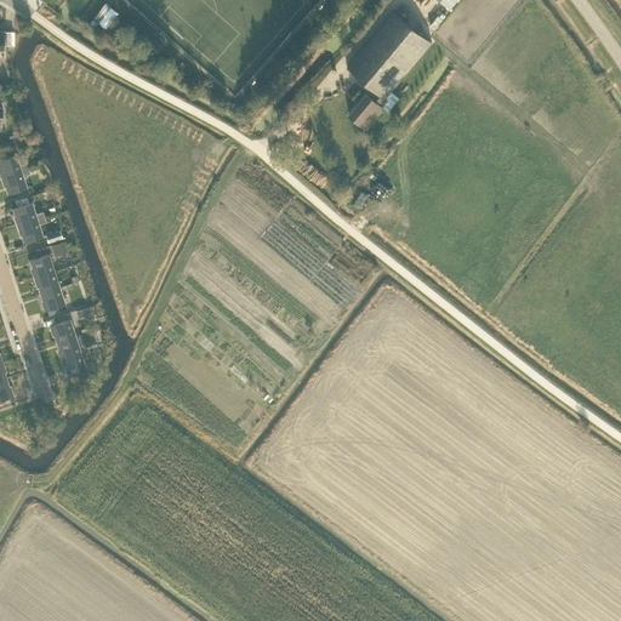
[(348,67),(358,75),(375,90),(370,96),(366,93),(349,114),(366,129),(383,107),(382,106),(387,100),(383,97),(398,79),(399,80),(431,41),(394,11),(348,67)]
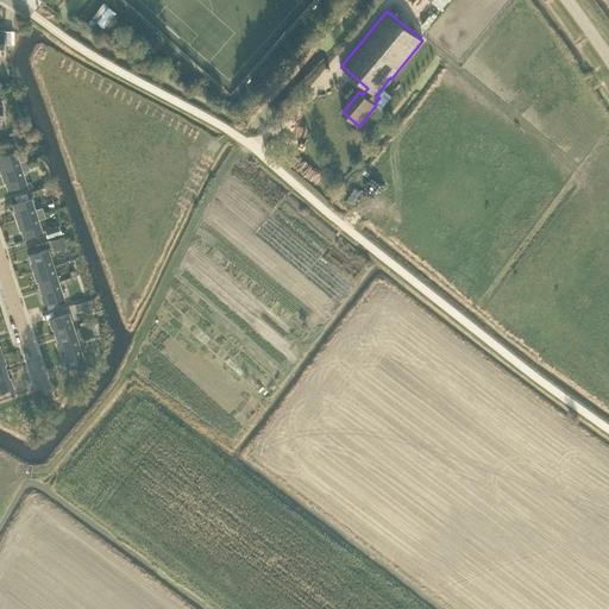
[(19,162),(16,150),(0,155),(0,163),(0,164),(0,163),(0,170),(1,173),(27,164),(26,159),(19,162)]
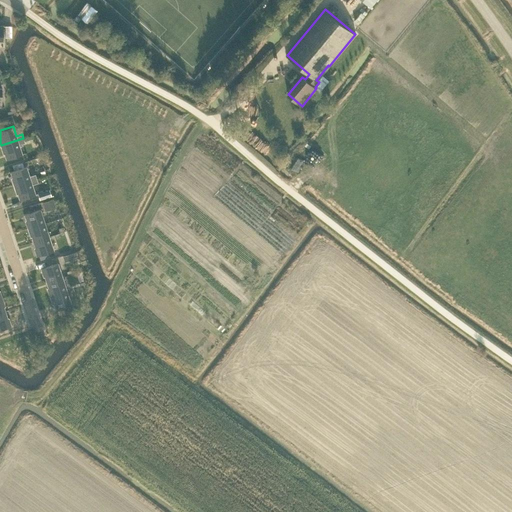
[(22,154),(19,144),(25,142),(23,138),(1,145),(3,154),(5,153),(7,159),(22,154)]
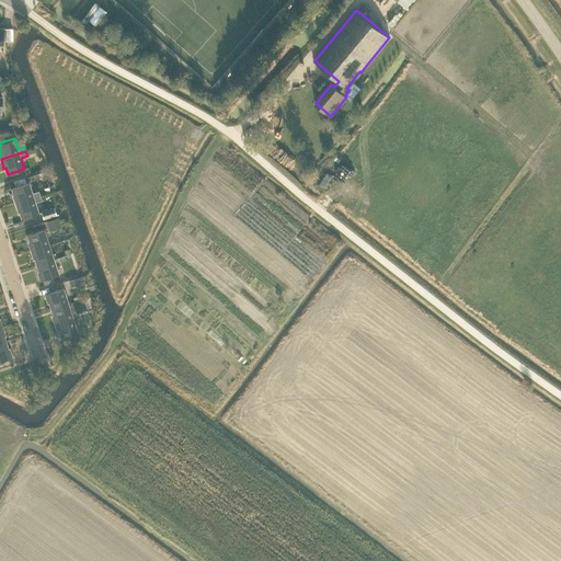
[(29,183),(12,187),(14,195),(13,195),(15,204),(41,195),(38,191),(32,193),(29,183)]
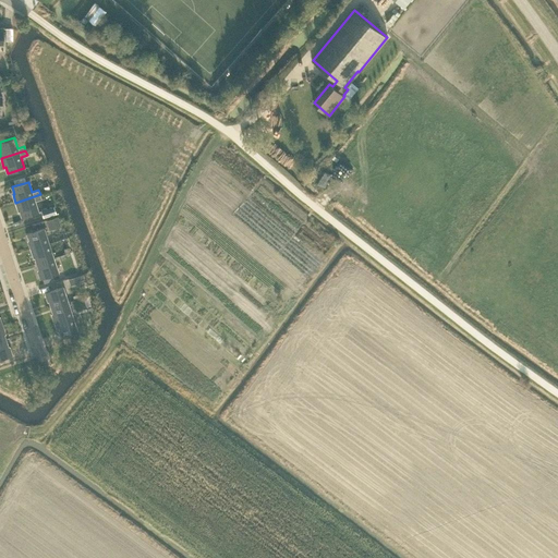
[(20,210),(22,217),(38,211),(35,202),(41,199),(40,194),(15,203),(19,211),(20,210)]
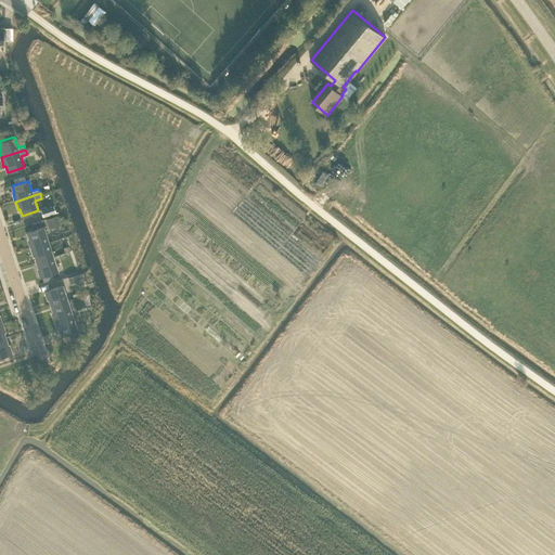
[(41,209),(43,217),(56,213),(53,205),(41,209)]
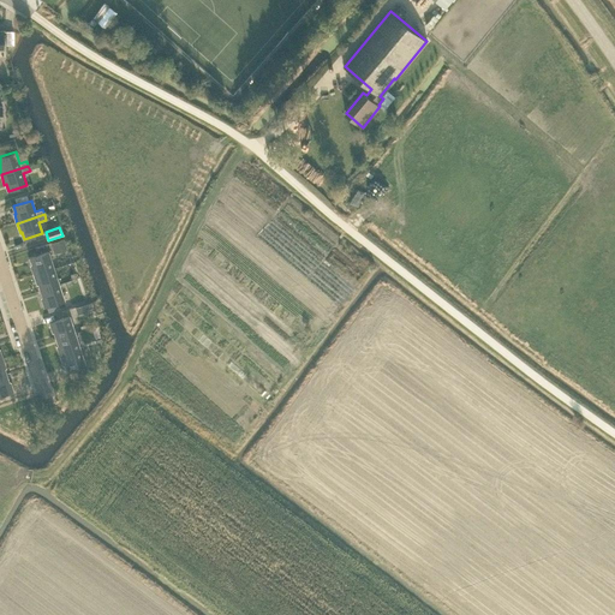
[(64,238),(52,243),(55,254),(67,249),(64,238)]
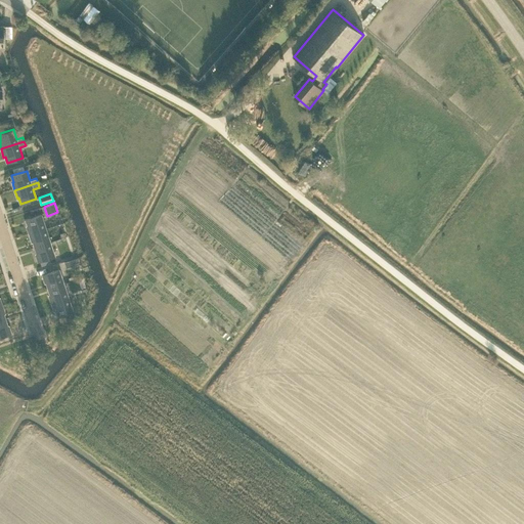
[(41,214),(26,219),(28,225),(27,226),(29,233),(46,228),(41,214)]
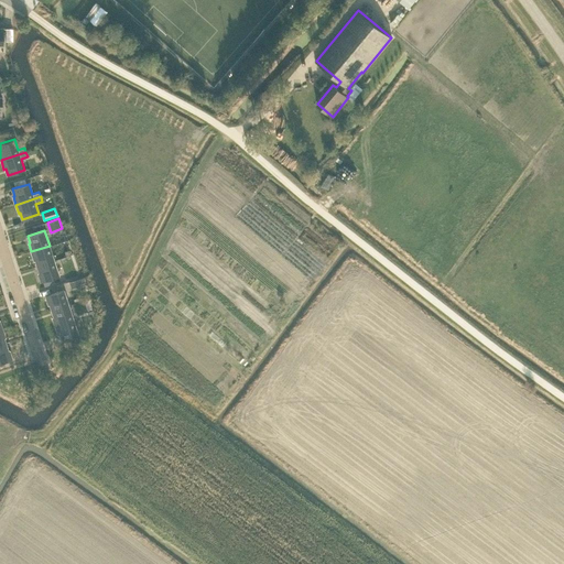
[(34,260),(35,260),(38,267),(54,261),(50,246),(31,251),(34,260)]
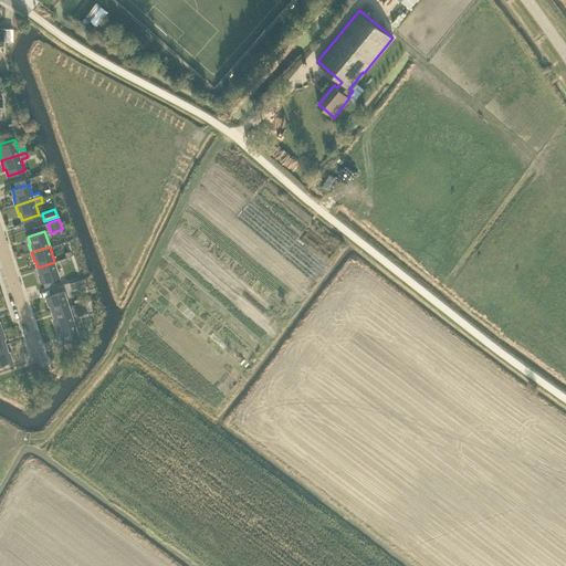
[(39,274),(41,283),(60,276),(54,262),(38,268),(40,274),(39,274)]
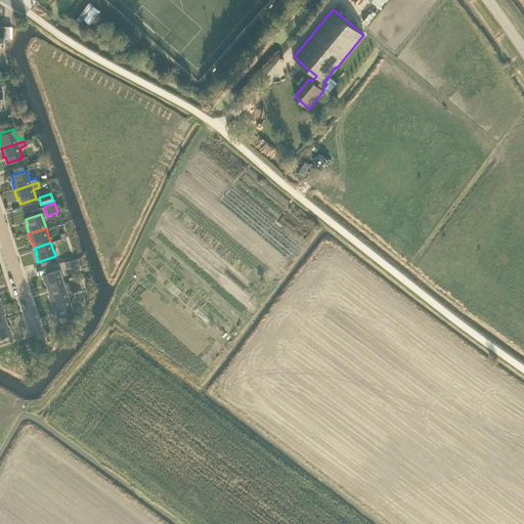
[(78,258),(64,262),(66,267),(74,265),(74,263),(79,262),(78,258)]
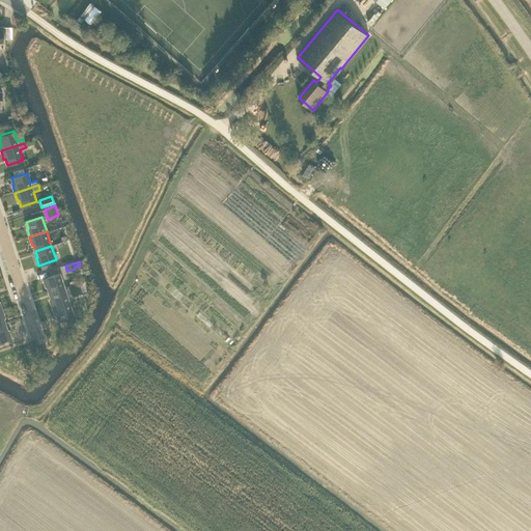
[(60,273),(43,278),(46,286),(47,286),(49,292),(64,287),(60,273)]
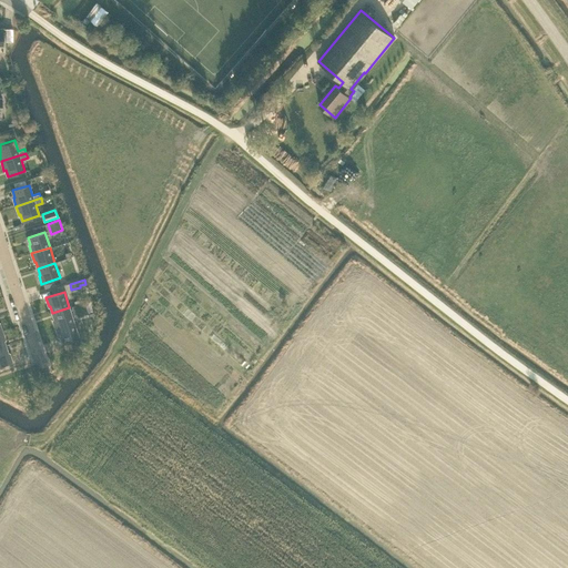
[(54,320),(53,320),(56,328),(74,322),(69,307),(52,313),(54,320)]
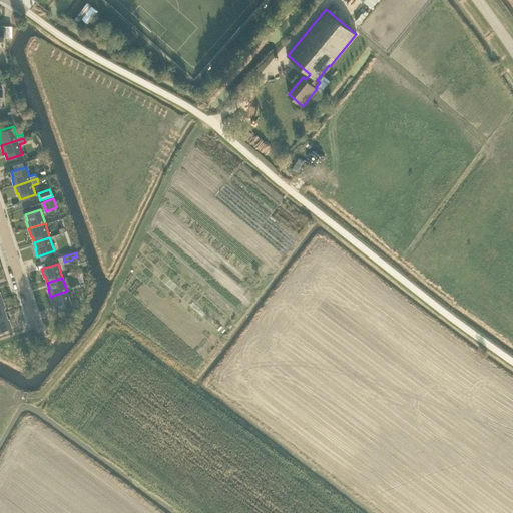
[(53,304),(54,304),(56,310),(71,305),(67,291),(50,297),(53,304)]
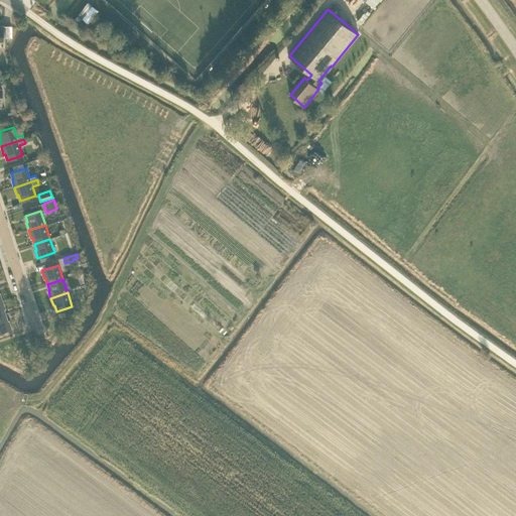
[(0,332),(12,329),(9,320),(8,320),(6,314),(0,316),(0,332)]
